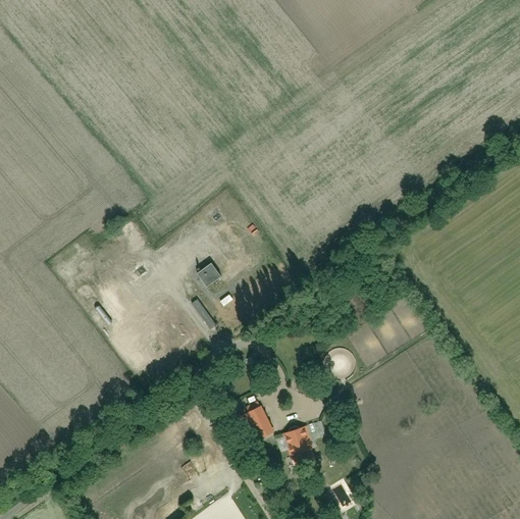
[(132,223),(127,226),(138,242),(143,239),(132,223)]
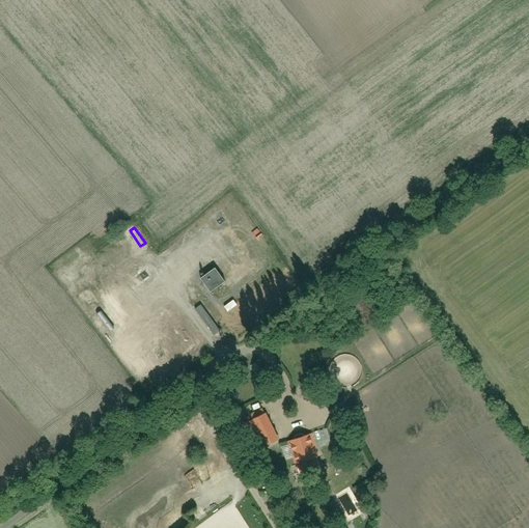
[(127,232),(122,235),(133,252),(138,249),(127,232)]
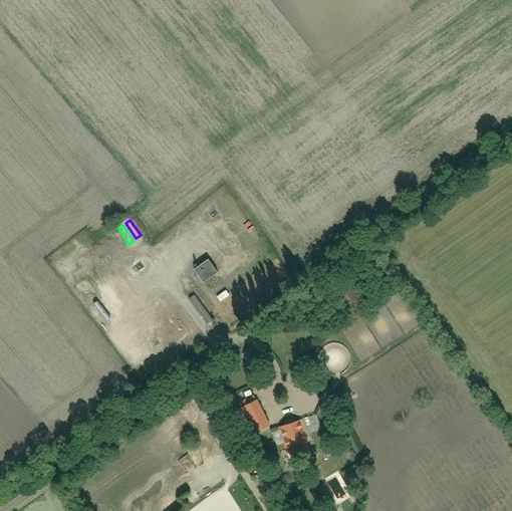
[(194,267),(203,282),(216,273),(207,259),(194,267)]
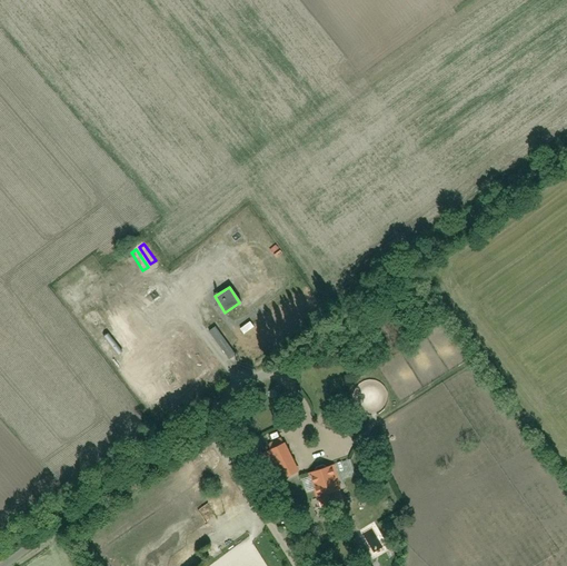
[(216,327),(208,333),(228,359),(236,354),(216,327)]
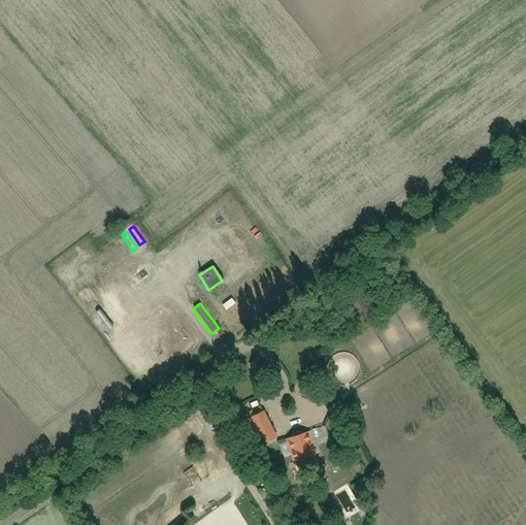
[(263,409),(242,419),(256,446),(276,435),(263,409)]
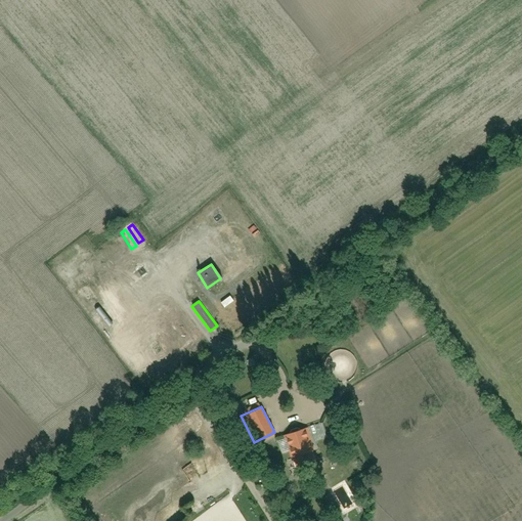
[(320,422),(301,429),(297,426),(291,428),(289,433),(283,435),(294,466),(317,459),(310,439),(324,434),(320,422)]
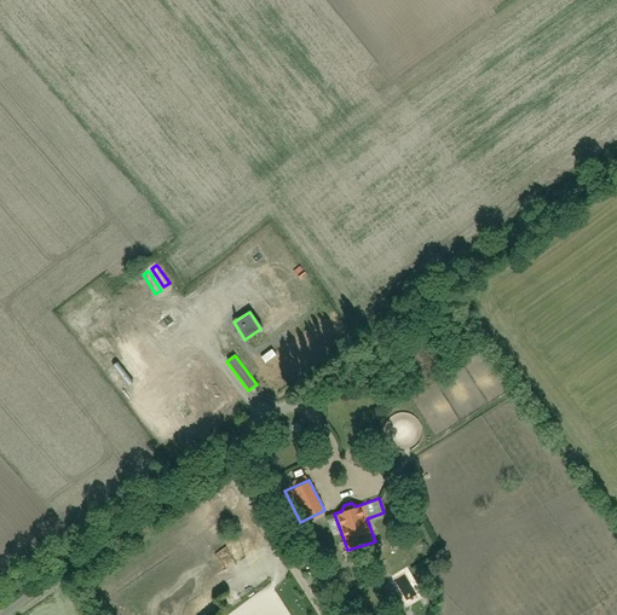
[(232,579),(223,563),(232,557),(226,545),(215,552),(221,561),(209,568),(220,586),(232,579)]
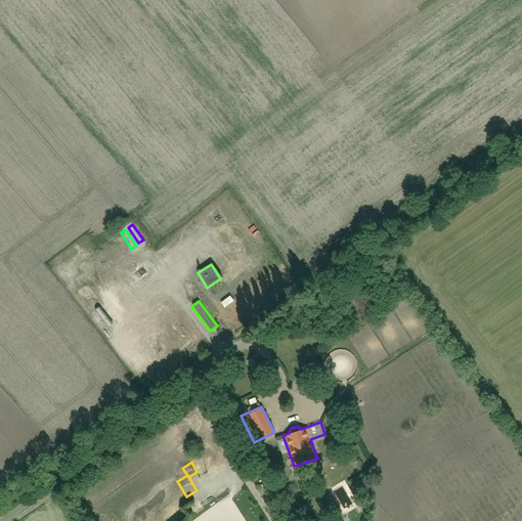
[(346,480),(327,489),(340,515),(358,506),(346,480)]
